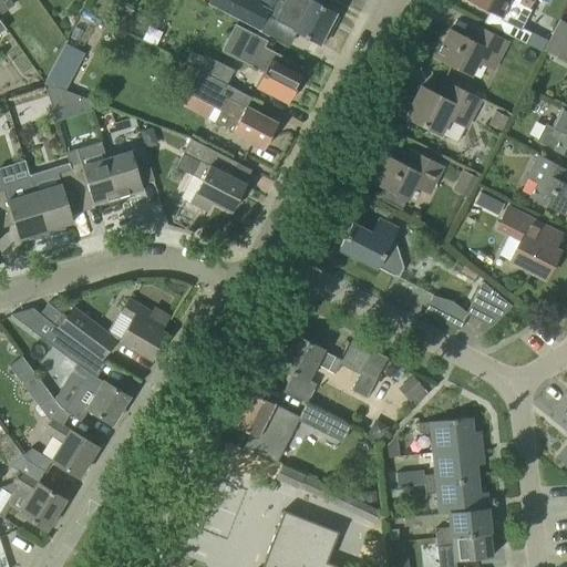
[(258,30),(266,13),(239,0),(219,0),(215,9),(258,30)]
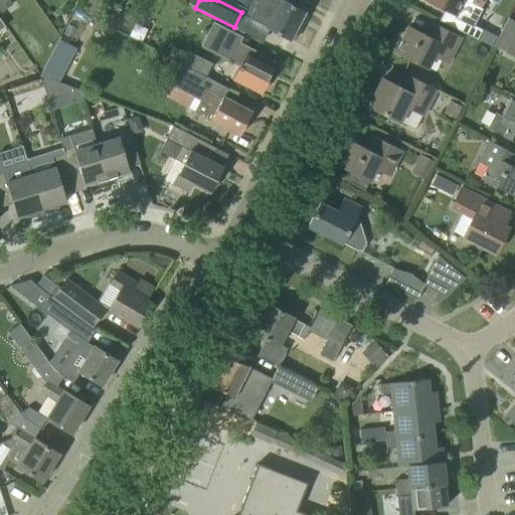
[(297,26),(304,12),(282,0),(259,0),(258,2),(249,18),(266,27),(290,39),(291,37),(294,39),(300,28),(297,26)]
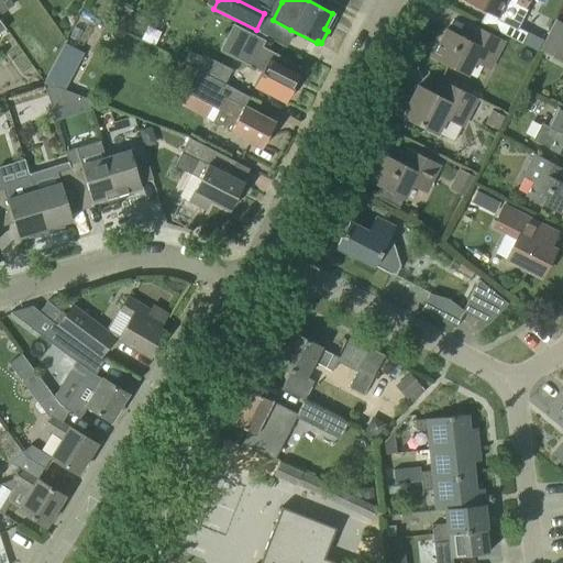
[(525,9),(529,0),(463,0),(485,11),(479,22),(522,44),(528,32),(518,28),(527,10),(525,9)]
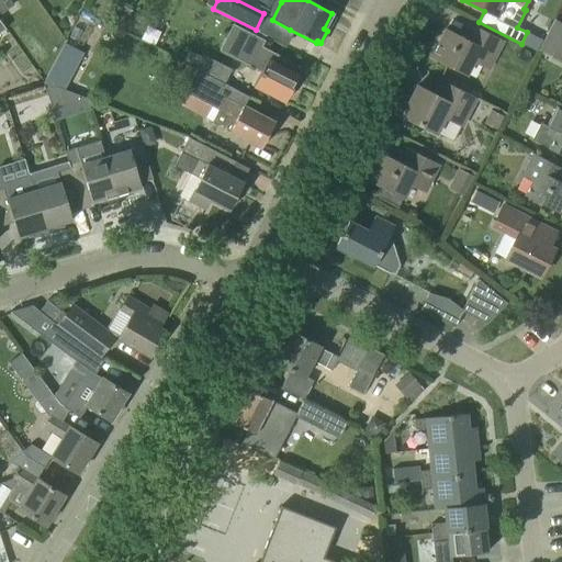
[(446,30),(431,57),(465,74),(472,60),(489,69),(503,41),(470,24),(462,38),(446,30)]
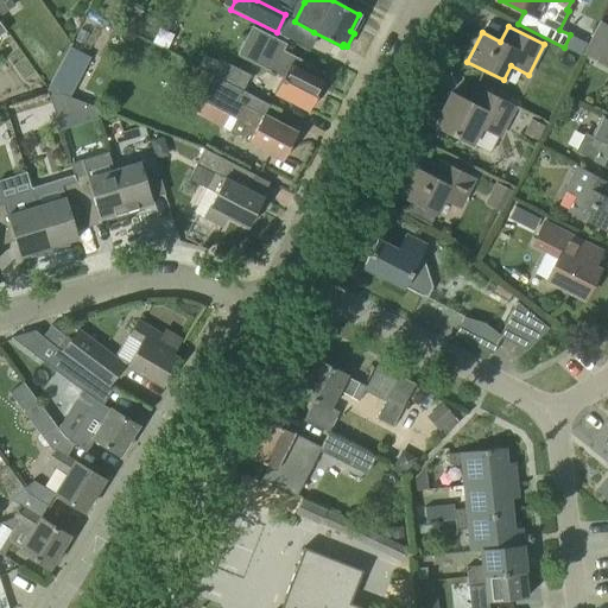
[(607,33),(596,29),(583,54),(607,65),(607,33)]
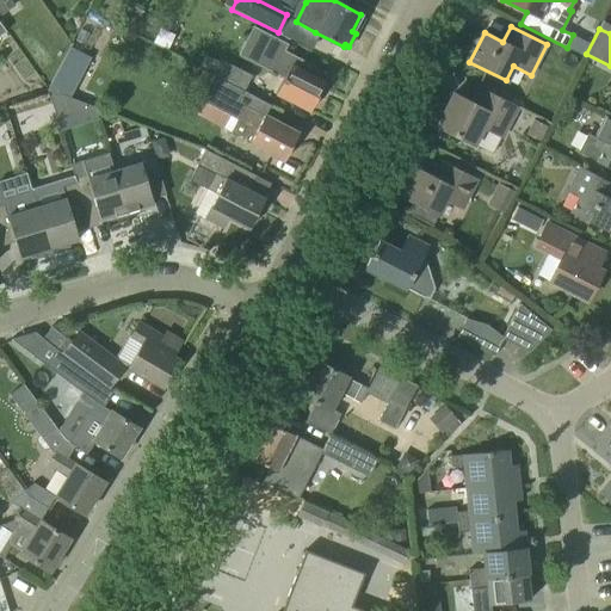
[(252,61),(284,78),(276,93),(310,111),(325,82),(307,73),(312,65),(284,50),(288,44),(266,34),(252,61)]
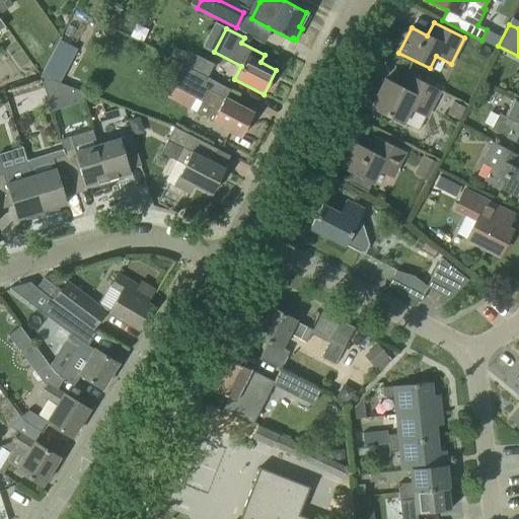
[(77,49),(60,40),(41,75),(59,82),(77,49)]
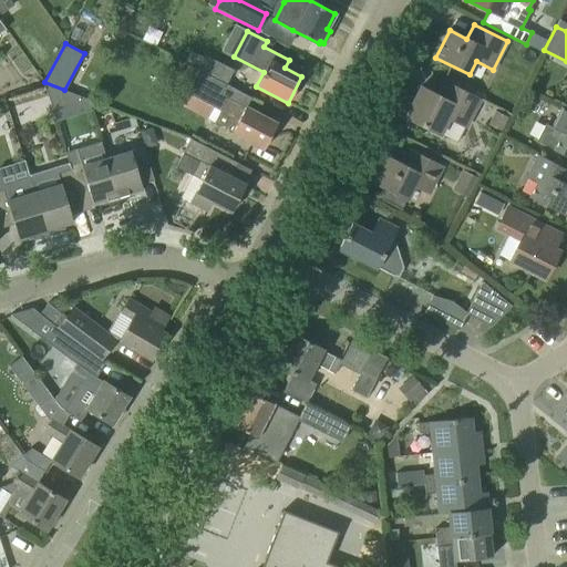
[(205,58),(198,70),(225,84),(233,69),(206,55),(205,58)]
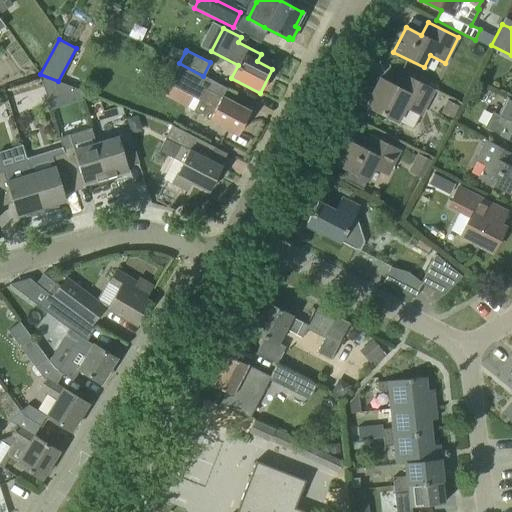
[(203,76),(179,63),(171,78),(168,84),(198,100),(193,110),(210,119),(209,120),(238,135),(250,112),(198,85),(203,76)]
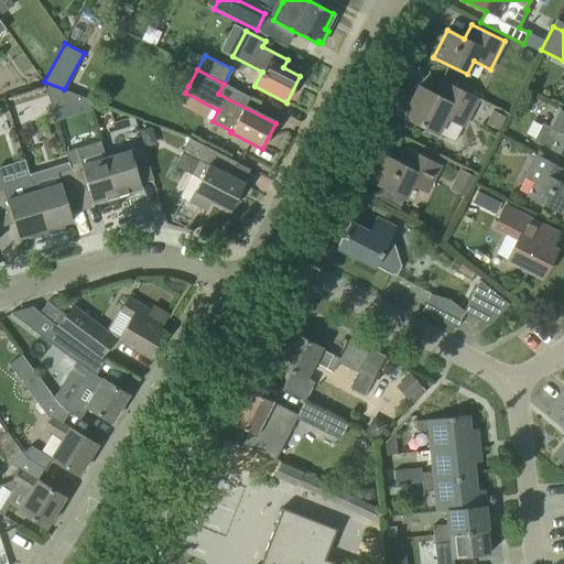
[(403,116),(455,142),(478,98),(442,79),(434,94),(419,86),(403,116)]
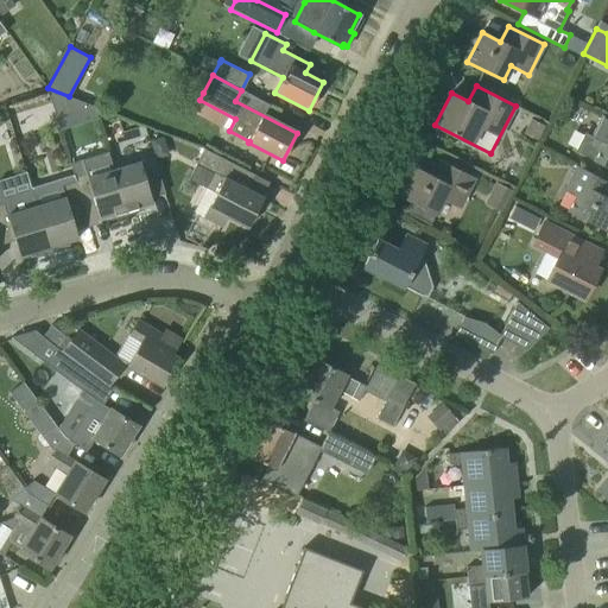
[(48,88),(57,118),(94,107),(48,88)]
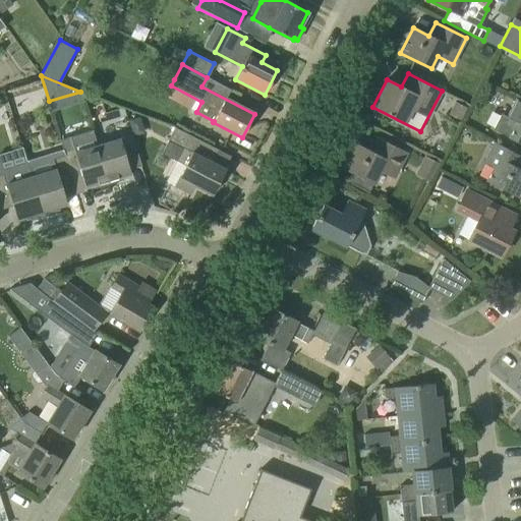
[(502,114),(494,129),(520,143),(520,101),(517,99),(508,117),(502,114)]
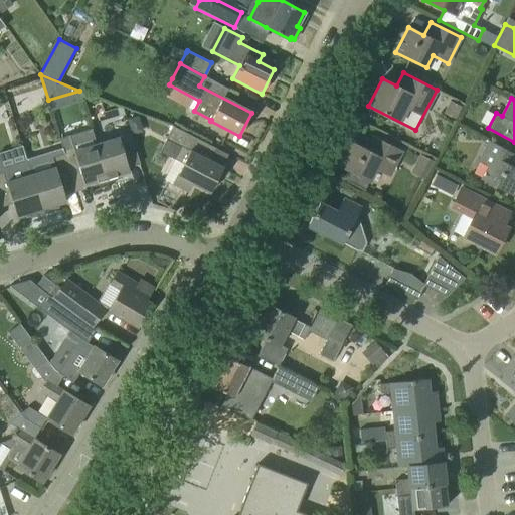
[(463,105),(451,100),(444,114),(456,119),(463,105)]
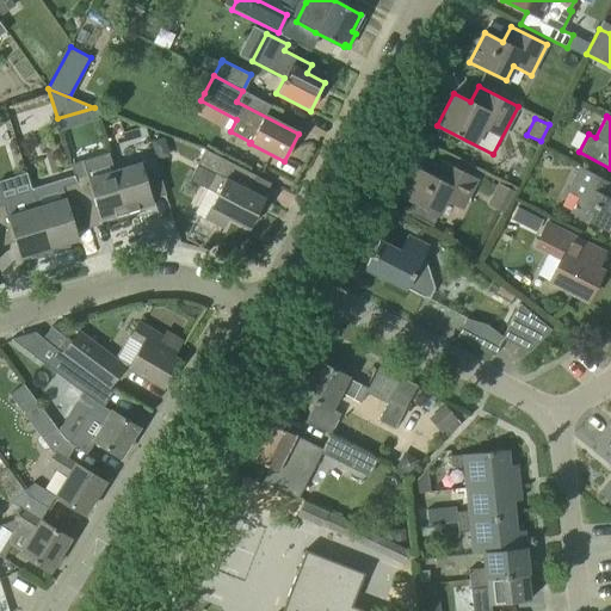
[(204,217),(222,227),(228,217),(250,228),(265,198),(242,186),(250,173),(254,176),(254,177),(255,177),(257,176),(205,149),(197,165),(214,174),(207,189),(217,195),(204,217)]
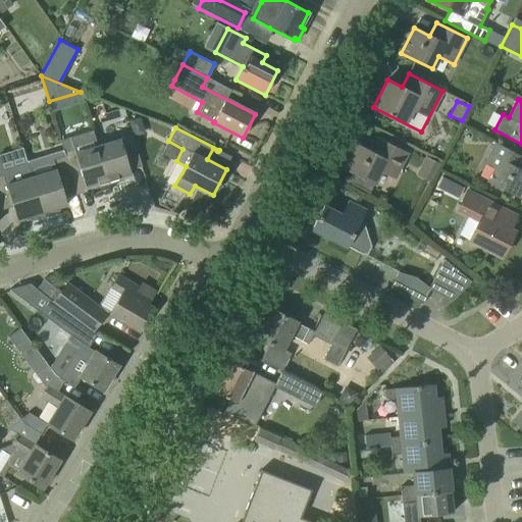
[(63,150),(72,181),(73,181),(69,170),(80,167),(86,189),(94,186),(95,189),(109,185),(98,146),(93,129),(60,140),(63,150)]
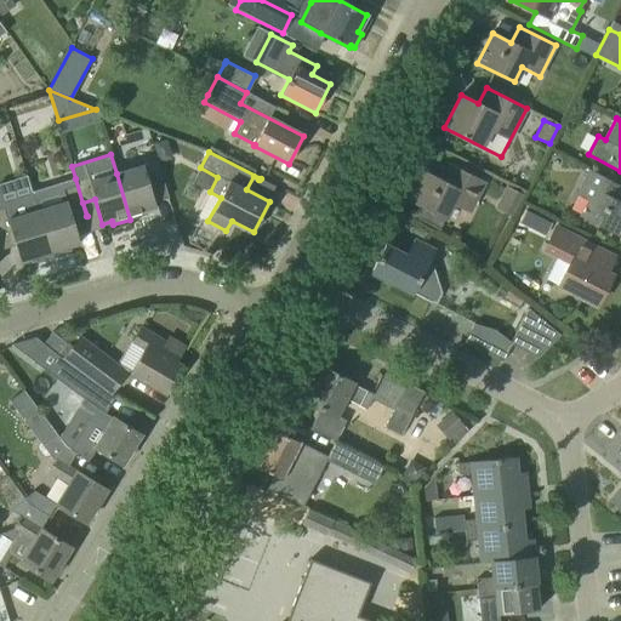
[(117,174),(130,220),(148,214),(147,210),(157,208),(148,182),(163,178),(158,161),(117,174)]
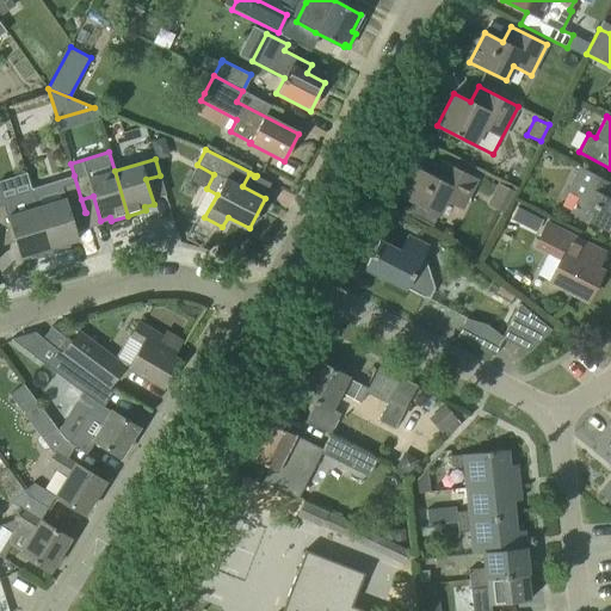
[(401,197),(418,205),(412,216),(411,215),(411,216),(432,227),(432,226),(431,226),(437,215),(438,216),(445,201),(462,209),(477,179),(450,165),(443,180),(417,167),(401,197)]
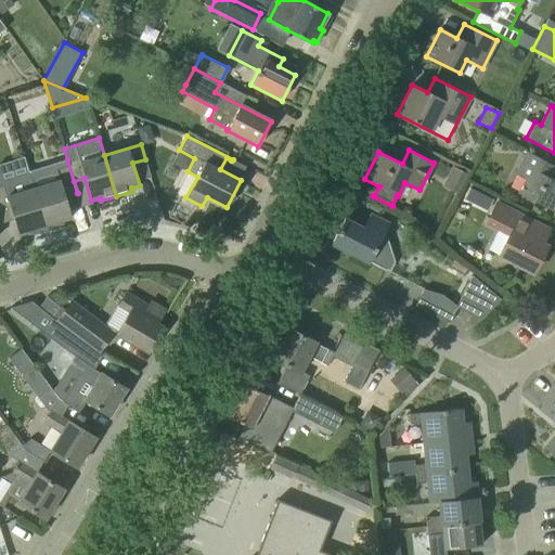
[(554,180),(554,178),(554,166),(527,152),(516,172),(526,178),(518,193),(550,209),(554,198),(554,180)]
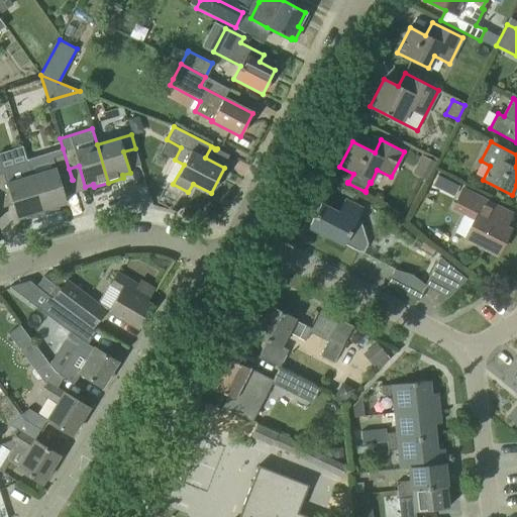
[(30,174),(42,213),(60,208),(59,205),(67,202),(61,183),(72,180),(63,148),(26,160),(30,174)]
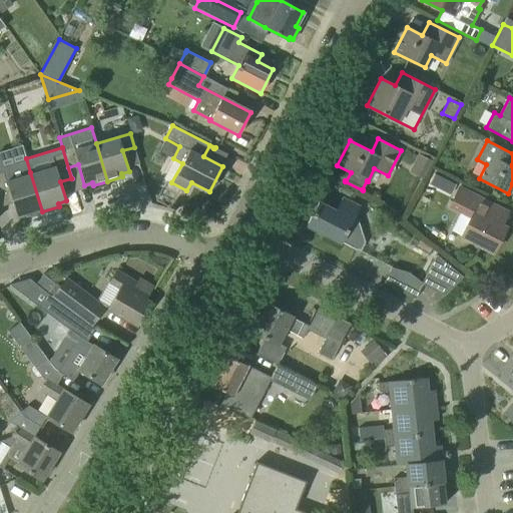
[(423,177),(431,159),(418,153),(410,171),(423,177)]
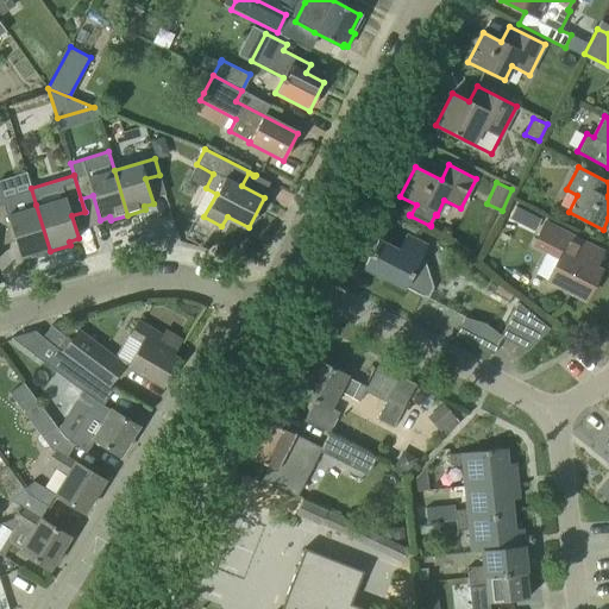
[(5,203),(0,205),(0,237),(13,233),(19,256),(29,253),(30,257),(50,251),(36,205),(8,213),(5,203)]
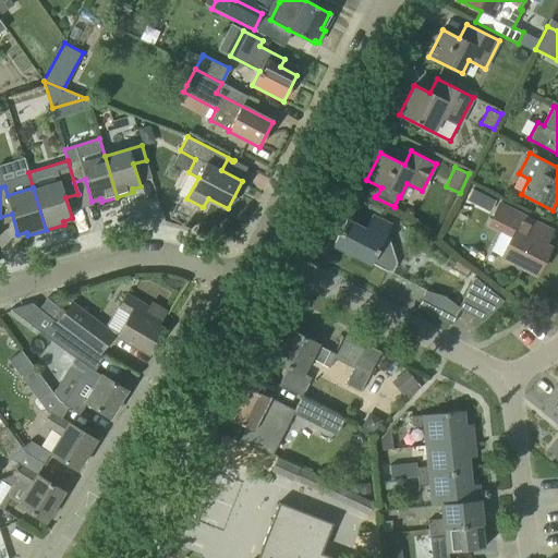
[(498,203),(487,225),(511,237),(500,257),(535,275),(550,245),(531,235),(537,223),(550,230),(550,229),(498,203)]
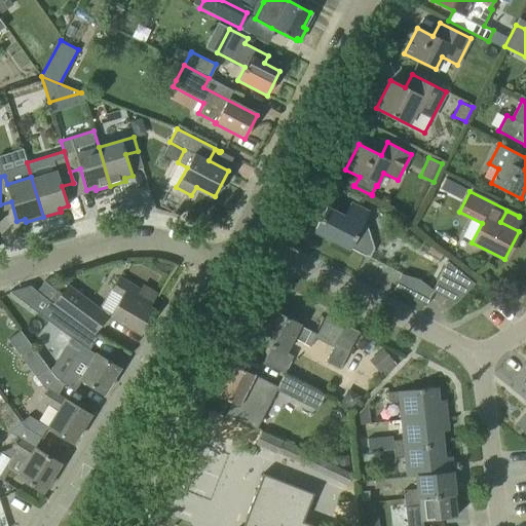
[(314,231),(364,256),(368,248),(361,224),(368,212),(351,203),(344,216),(327,207),(314,231)]
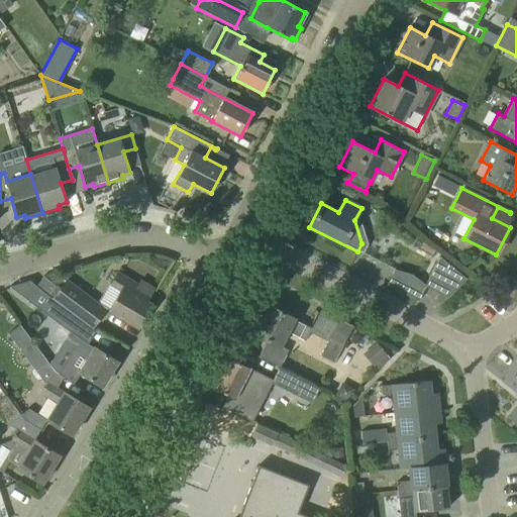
[(439,256),(425,285),(424,287),(425,287),(447,298),(467,279),(439,256)]
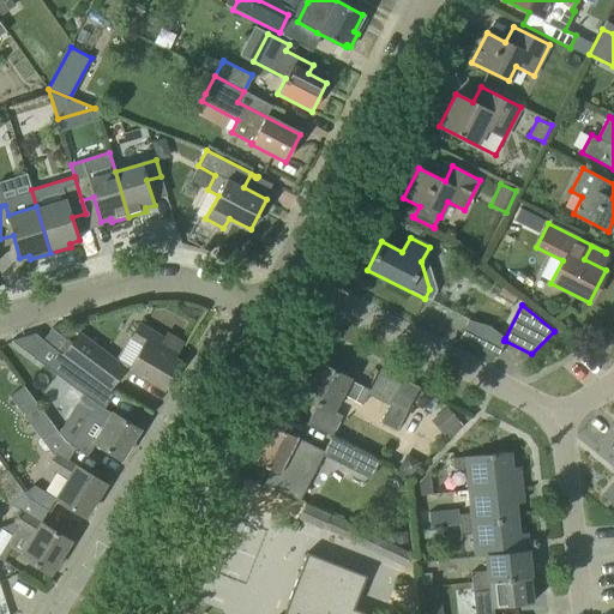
[(131,337),(144,345),(128,369),(163,389),(179,362),(160,350),(166,341),(139,324),(131,337)]
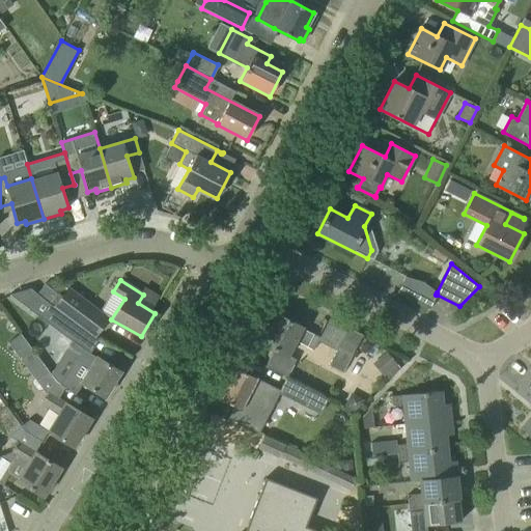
[(55,292),(45,284),(36,294),(47,302),(55,292)]
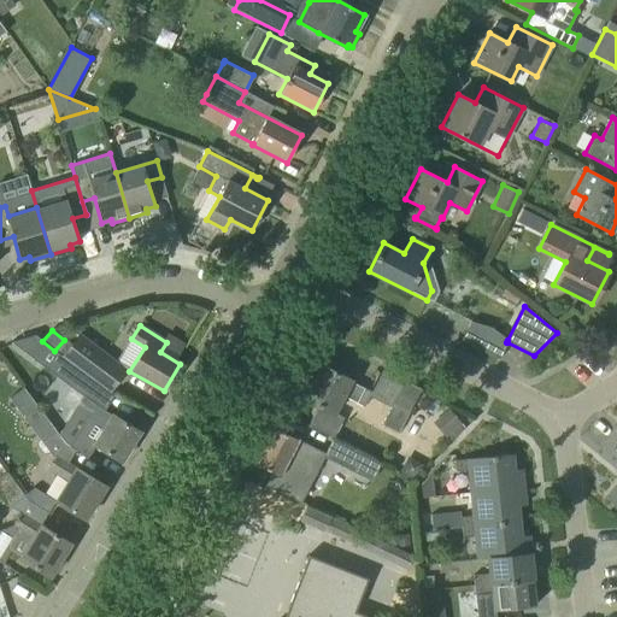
[(125,369),(77,334),(60,357),(109,392),(125,369)]
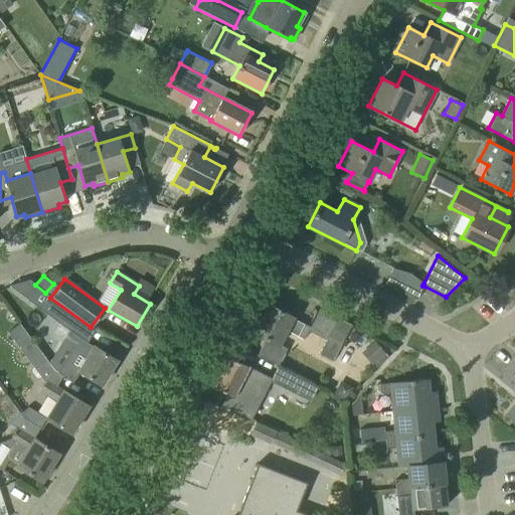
[(95,329),(91,327),(50,298),(41,291),(31,305),(36,308),(37,307),(48,314),(47,315),(76,337),(56,371),(62,376),(71,381),(77,371),(101,385),(117,359),(94,347),(94,346),(88,342),(95,329)]
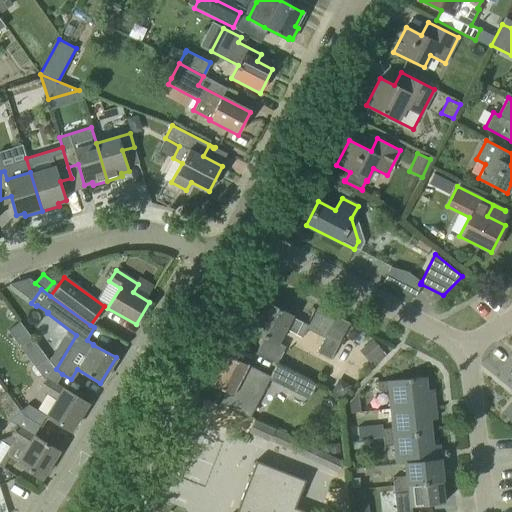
[(302,337),(307,329),(308,325),(291,317),(292,316),(265,302),(264,303),(265,303),(252,330),(251,329),(250,330),(264,337),(256,353),(276,363),(285,346),(277,342),(284,328),(302,337)]
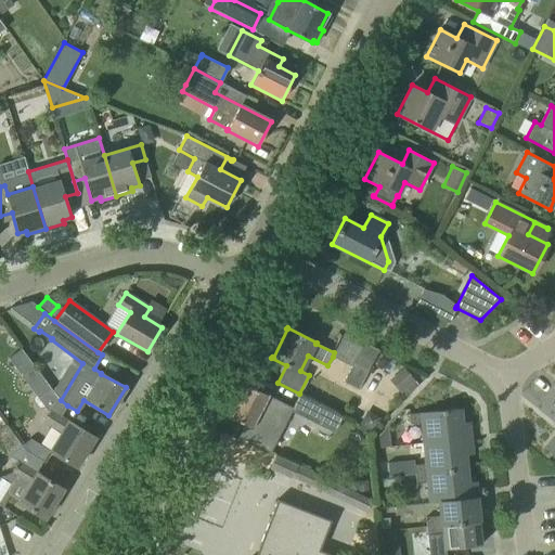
[(21,349),(8,359),(21,375),(33,365),(21,349)]
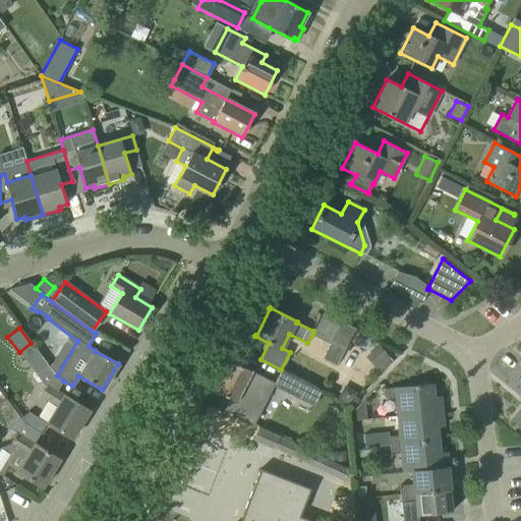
[(330,344),(323,358),(336,365),(345,347),(332,341),(330,344)]
